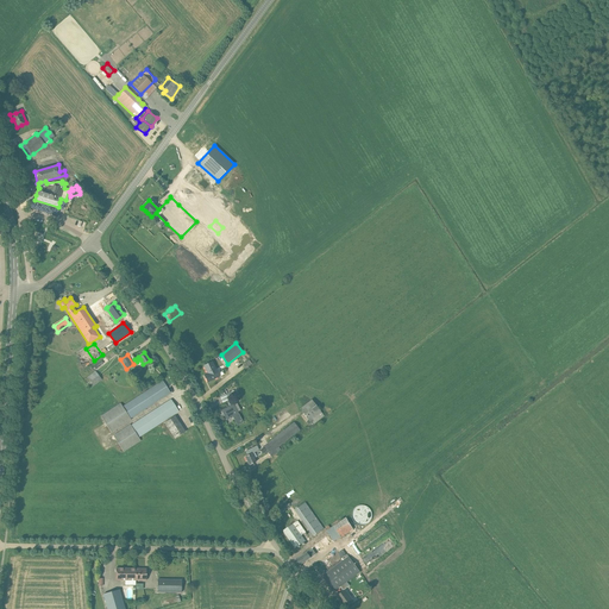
[(219,377),(212,362),(203,366),(208,376),(206,378),(208,383),(213,380),(219,377)]
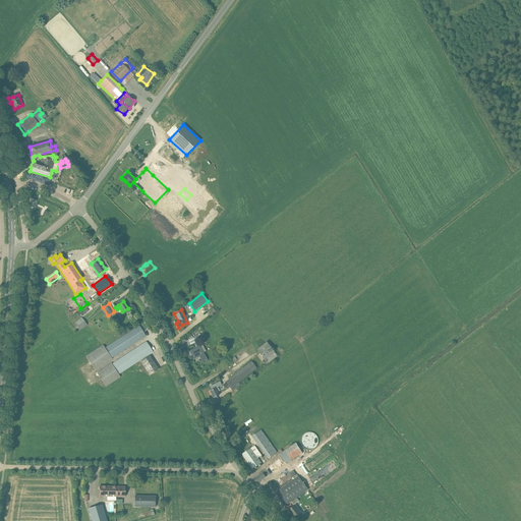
[(88,325),(81,317),(71,325),(77,333),(88,325)]
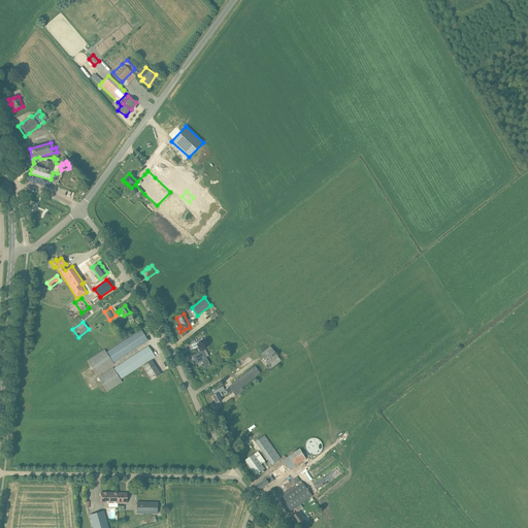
[(147,340),(141,330),(106,353),(104,350),(88,361),(96,375),(113,364),(112,363),(147,340)]
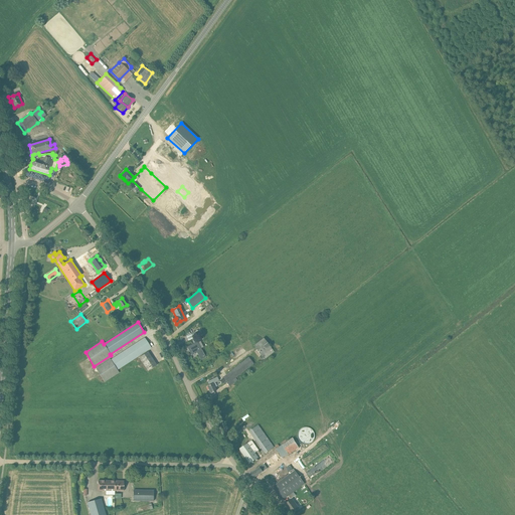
[(197,330),(191,333),(193,338),(202,334),(200,329),(197,331),(197,330)]
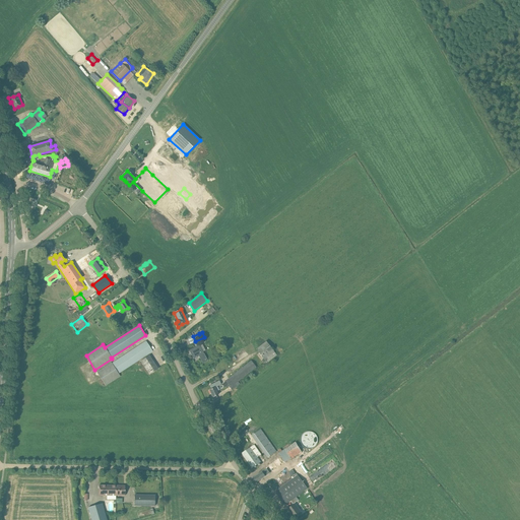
[(152,351),(146,341),(112,364),(111,363),(96,372),(106,386),(120,376),(118,374),(152,351)]
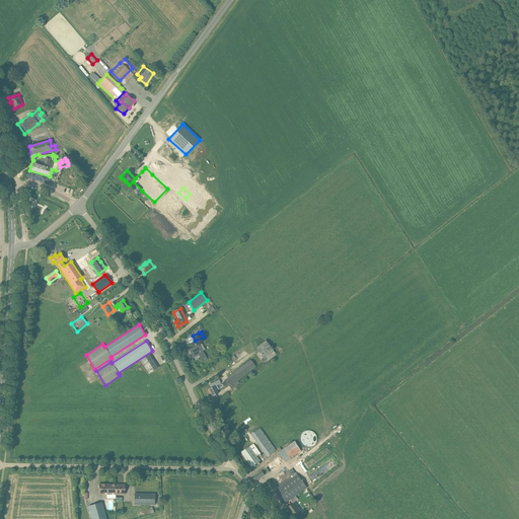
[(276,355),(266,341),(255,349),(267,362),(276,355)]
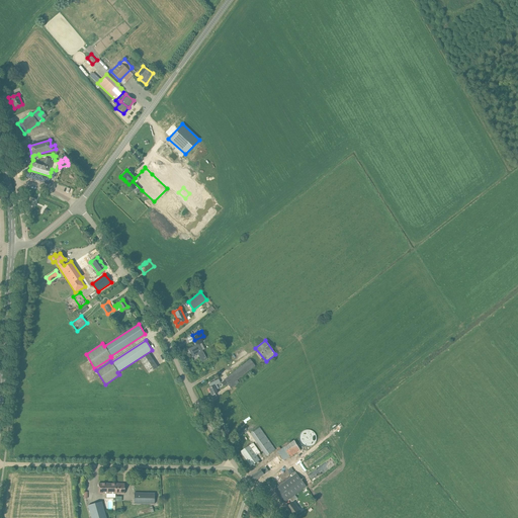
[(193,347),(188,349),(193,357),(198,355),(201,362),(206,360),(203,352),(198,344),(193,347)]
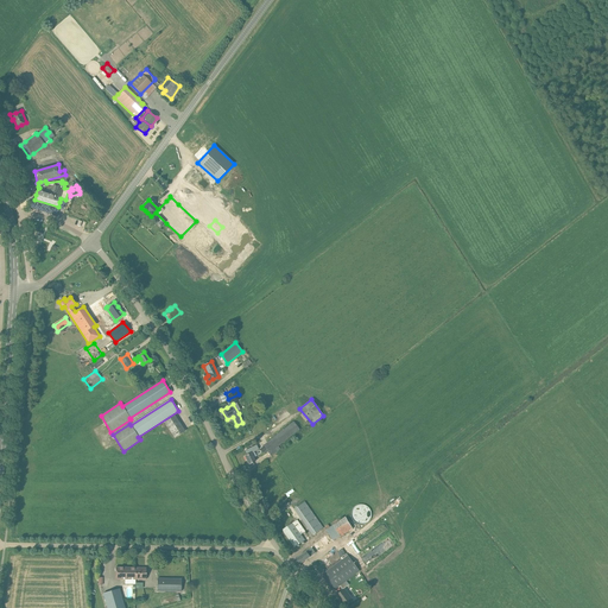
[(183,432),(172,417),(164,422),(175,438),(183,432)]
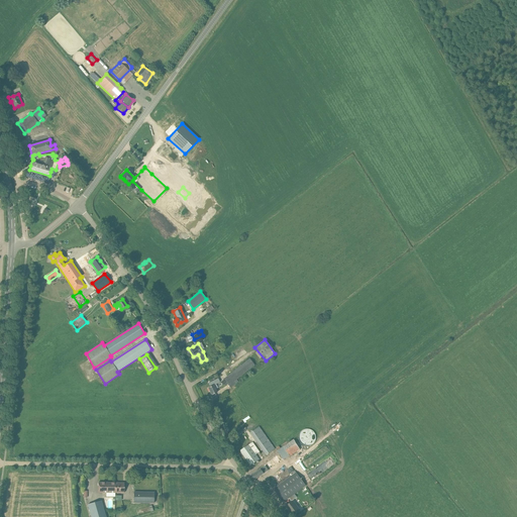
[(254,365),(249,358),(224,379),(230,388),(238,382),(236,380),(254,365)]
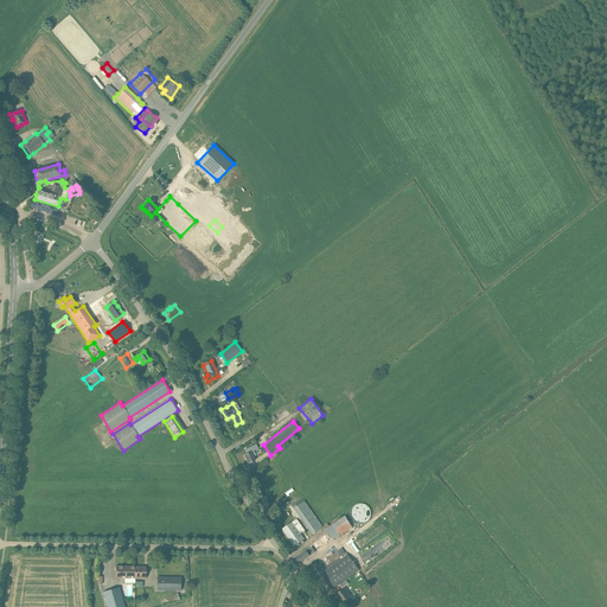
[(247,454),(244,455),(248,464),(249,464),(250,466),(254,465),(253,462),(255,461),(250,453),(254,451),(251,446),(246,449),(247,454)]
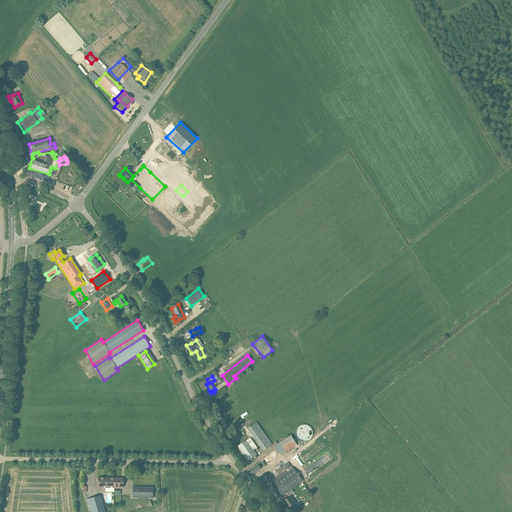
[(272,445),(256,423),(248,429),(264,451),(272,445)]
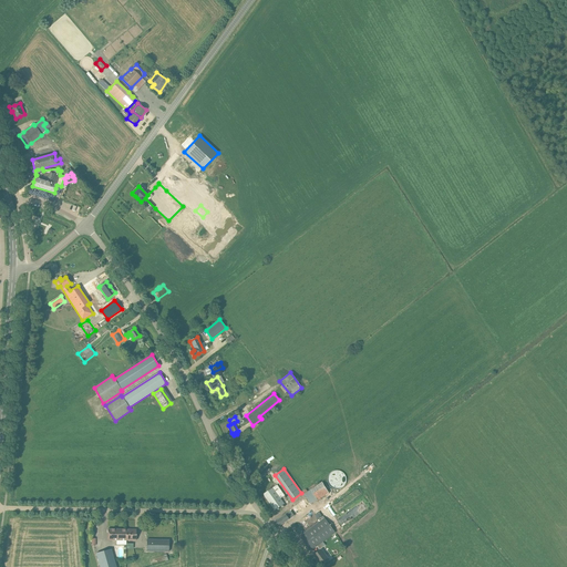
[(346,482),(346,481),(346,478),(344,477),(344,475),(343,474),(342,473),(340,473),(339,472),(337,472),(336,472),(333,472),(332,473),(331,474),(330,475),(329,476),(328,478),(328,480),(328,481),(328,483),(329,484),(330,486),(331,487),(332,488),(333,488),(336,490),(337,490),(339,488),(340,488),(342,487),(343,486),(344,485),(344,484),(346,482)]
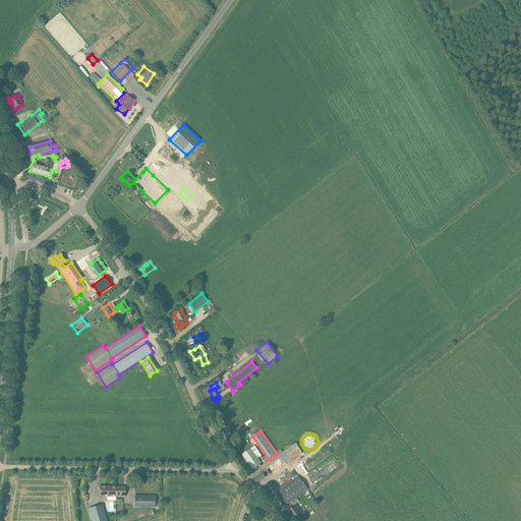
[(296,444),(280,454),(282,457),(286,463),(302,453),(296,444)]
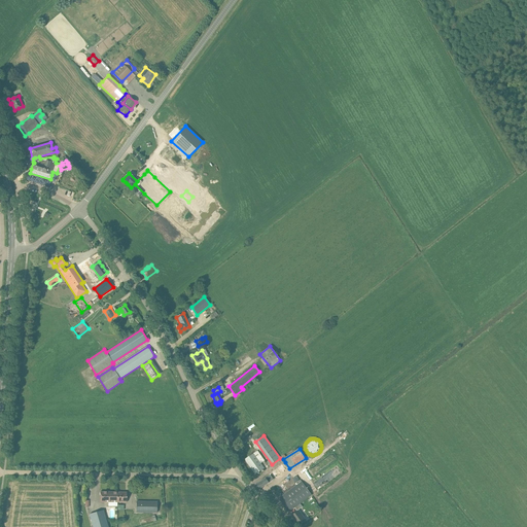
[(264,461),(256,451),(245,459),(255,475),(264,468),(260,463),(264,461)]
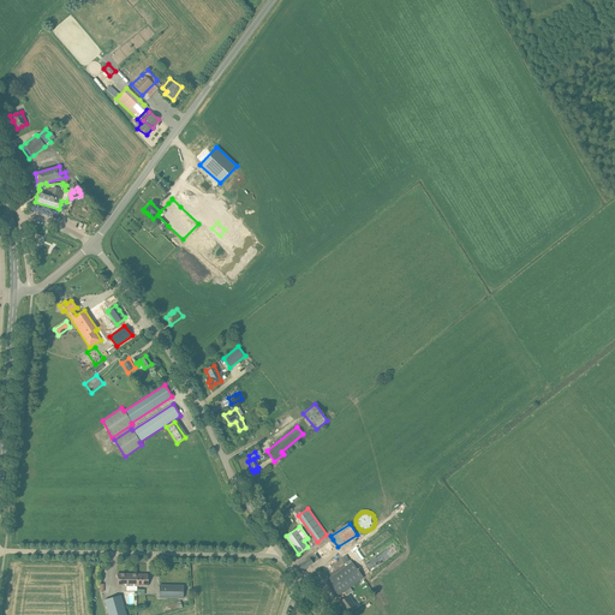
[(334,550),(328,543),(317,551),(322,559),(334,550)]
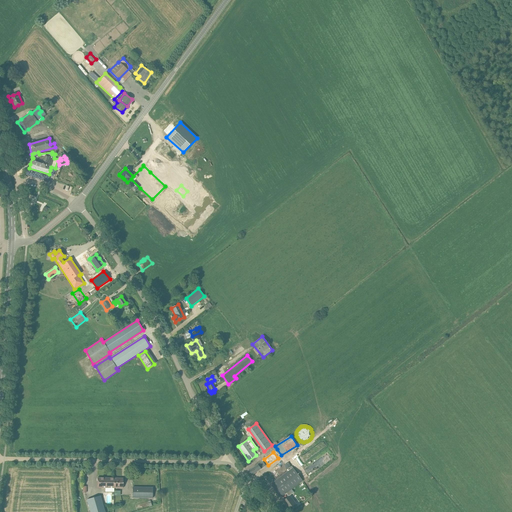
[(263,462),(249,471),(247,472),(250,476),(266,466),(263,462)]
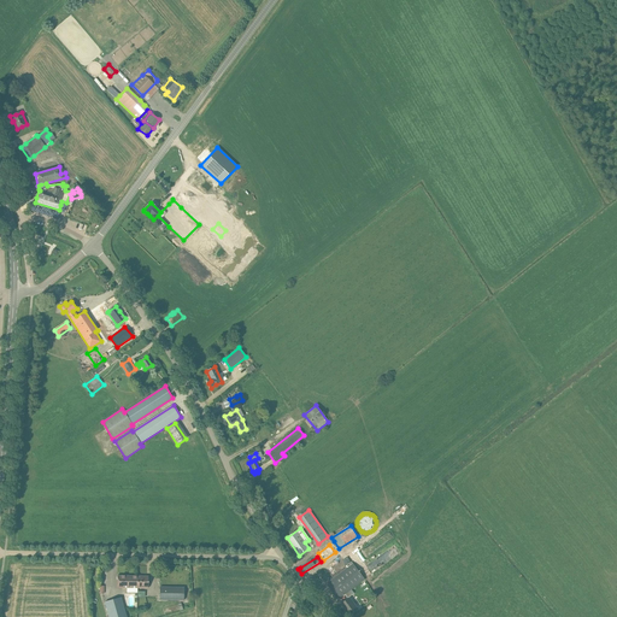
[(353,564),(352,562),(347,565),(348,568),(327,585),(338,599),(346,594),(348,598),(354,593),(351,589),(364,580),(353,564)]
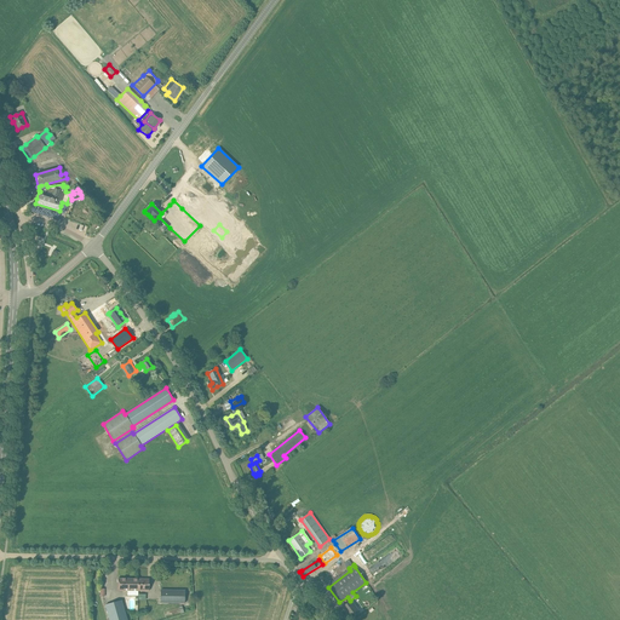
[(333,577),(328,569),(331,567),(326,570),(325,569),(313,578),(319,585),(326,580),(327,581),(337,574),(333,577)]
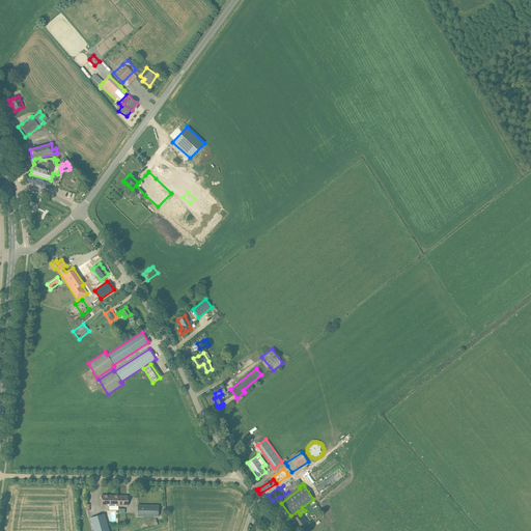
[(118,506),(118,496),(101,496),(101,506),(118,506)]
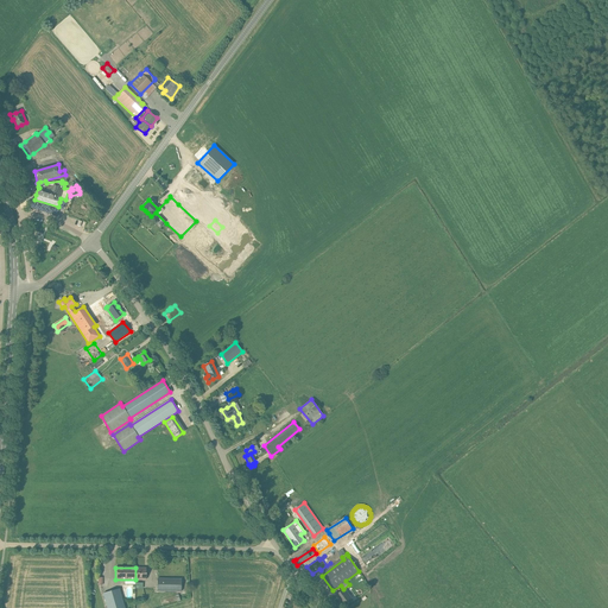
[(135,568),(135,580),(146,580),(146,568),(135,568)]
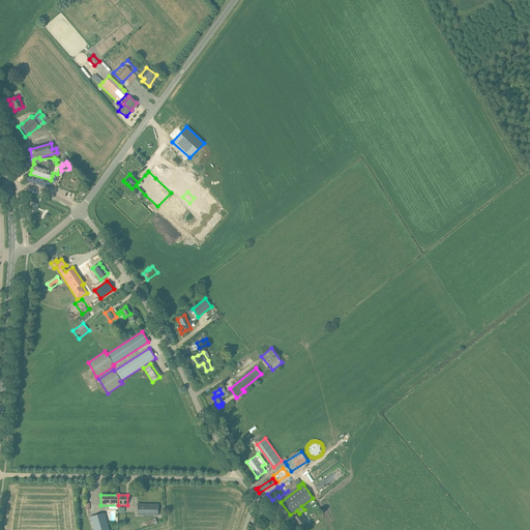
[(158,505),(138,504),(137,516),(158,516),(158,505)]
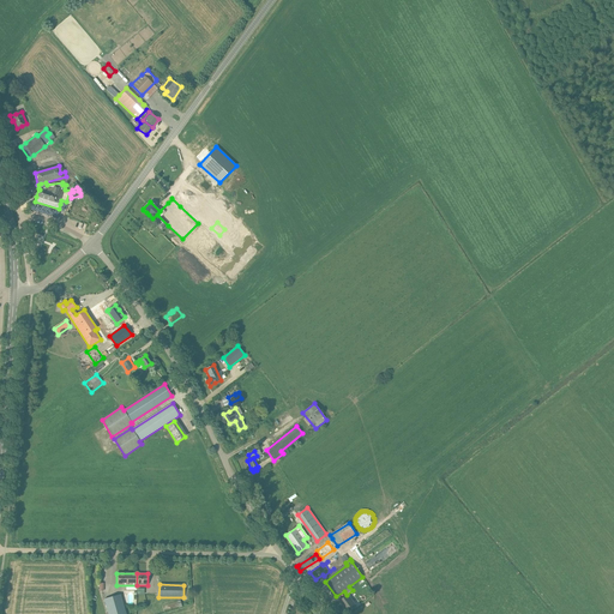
[(125,613),(122,601),(120,595),(104,600),(106,605),(108,613),(125,613)]
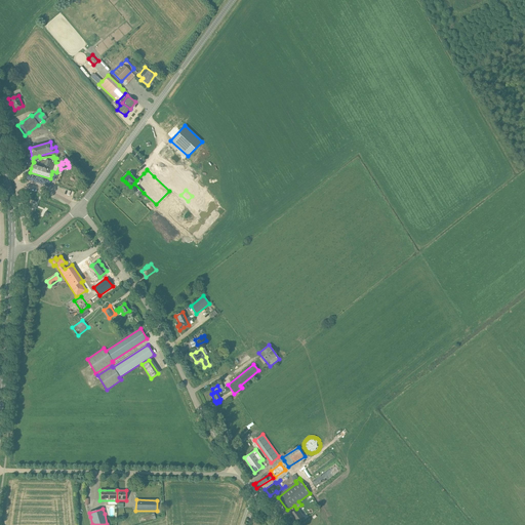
[(305,519),(297,509),(290,515),(297,524),(305,519)]
